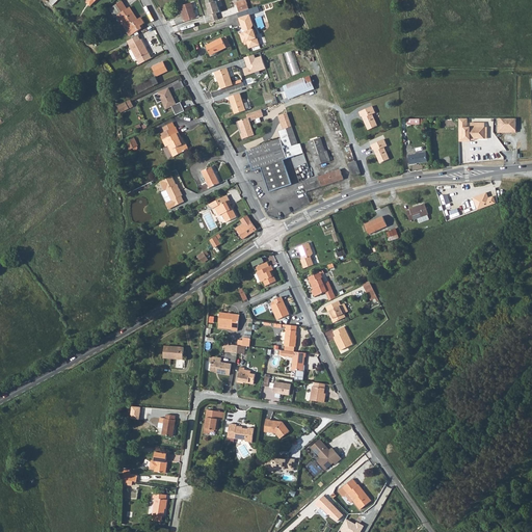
[(213,0),(208,0),(206,1),(210,15),(216,12),(219,11),(216,1),(214,2),(213,0)]
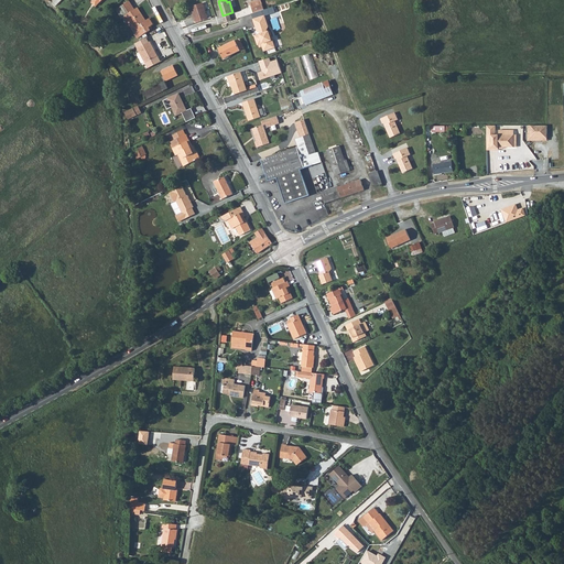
[(130,1),(116,10),(121,18),(122,18),(125,15),(129,22),(130,21),(134,28),(138,32),(141,35),(151,30),(149,28),(151,25),(153,24),(150,18),(147,20),(144,21),(140,14),(142,13),(138,8),(136,9),(130,1)]
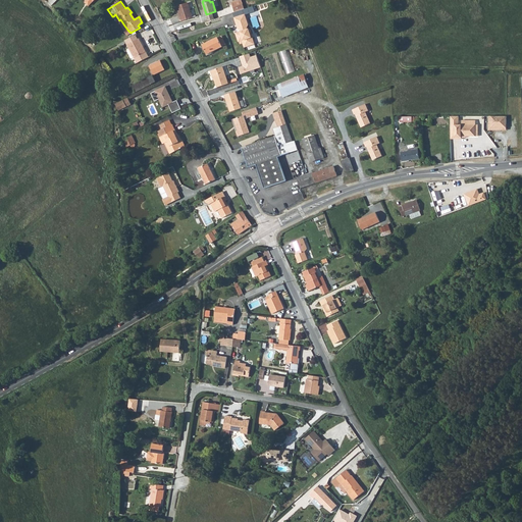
[(192,15),(187,2),(176,6),(181,20),(192,17),(192,15)]
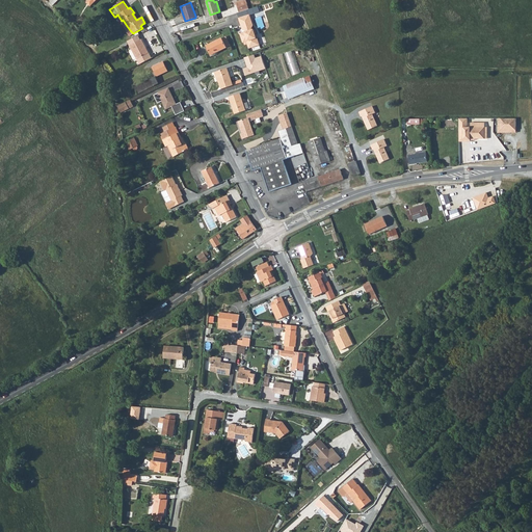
[(247,10),(249,9),(247,4),(237,7),(239,12),(247,10)]
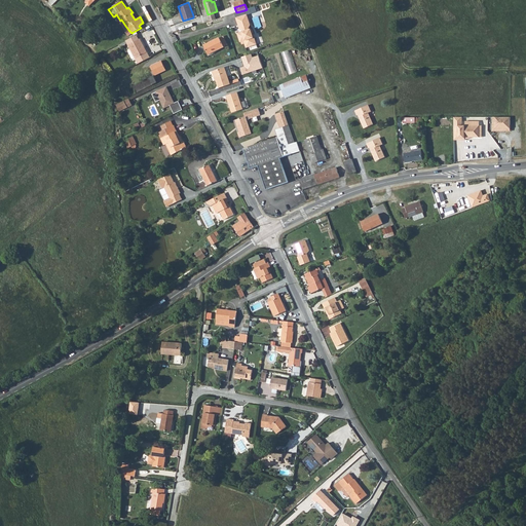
[(257,11),(255,6),(247,9),(245,10),(246,15),(257,11)]
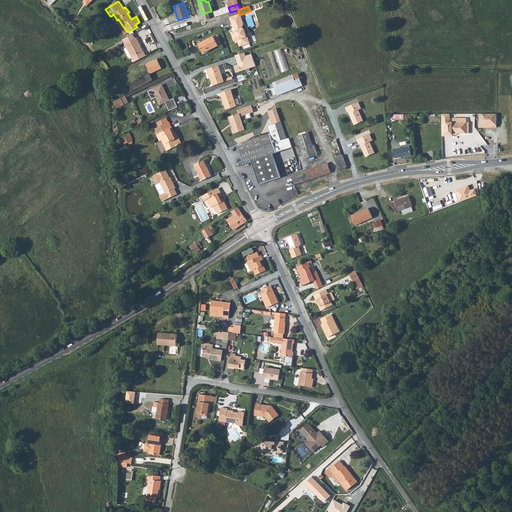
[(230,12),(228,13),(230,18),(239,15),(238,10),(230,12)]
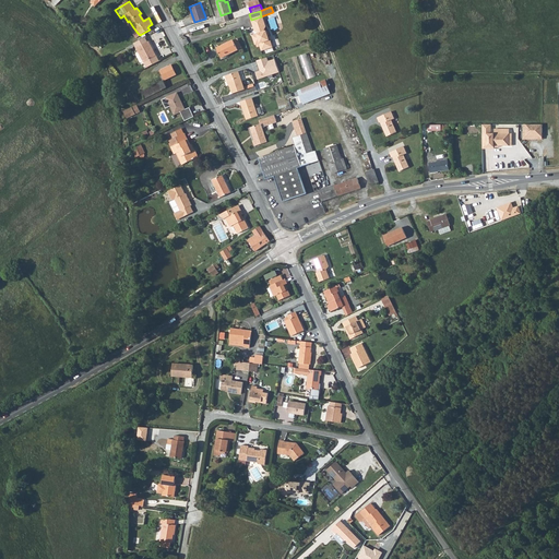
[(227,13),(221,15),(223,23),(229,21),(227,13)]
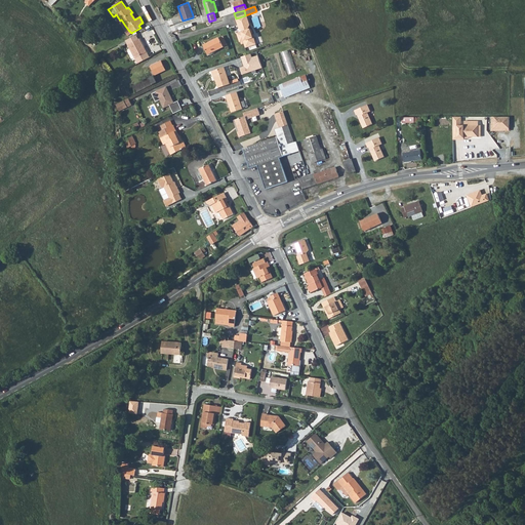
[(249,25),(245,15),(236,18),(239,28),(242,30),(243,32),(237,34),(240,42),(241,41),(242,45),(245,44),(246,47),(255,45),(251,35),(253,34),(251,29),(248,30),(247,28),(249,25)]
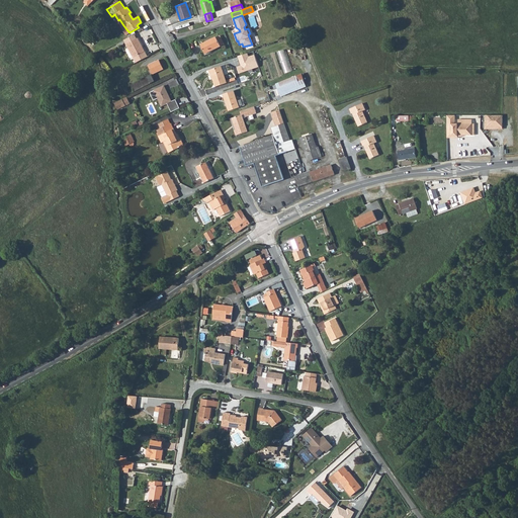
[(221,46),(221,45),(217,37),(216,36),(200,45),(205,54),(221,46)]
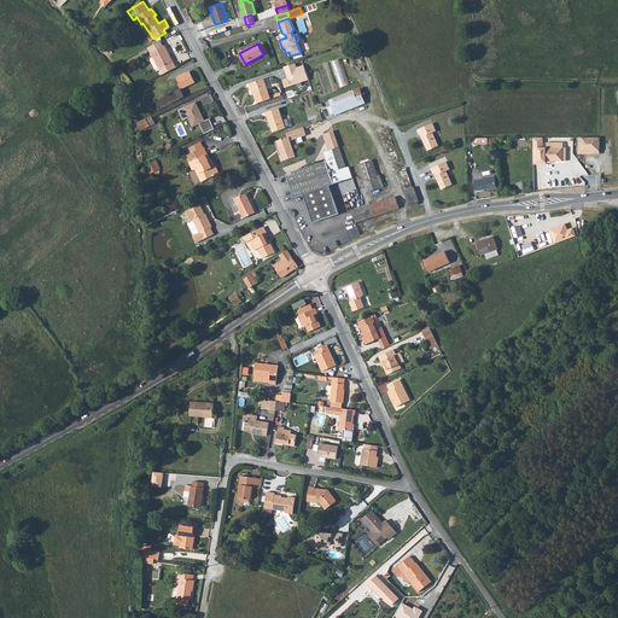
[(163,76),(176,69),(174,63),(173,63),(169,57),(170,57),(165,47),(152,53),(155,58),(156,58),(162,68),(161,69),(163,76)]
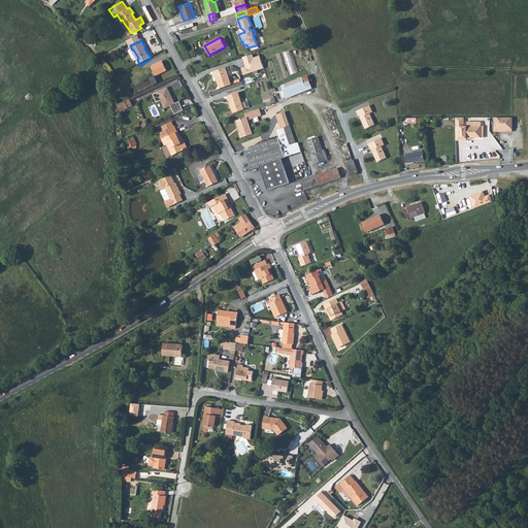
[(284,52),(290,74),(298,72),(292,50),(284,52)]
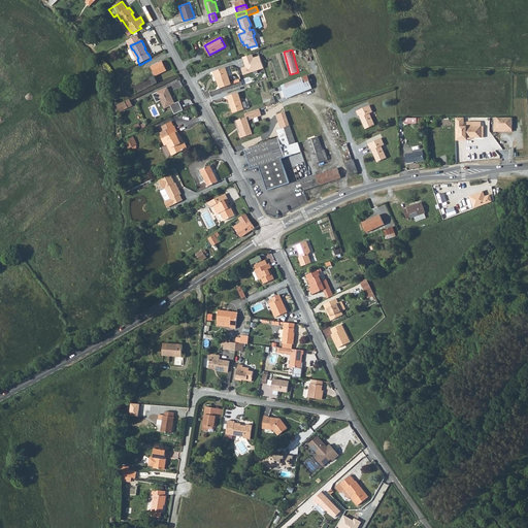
[(253,54),(243,58),(245,66),(241,68),(243,75),(264,69),(260,56),(254,57),(253,54)]
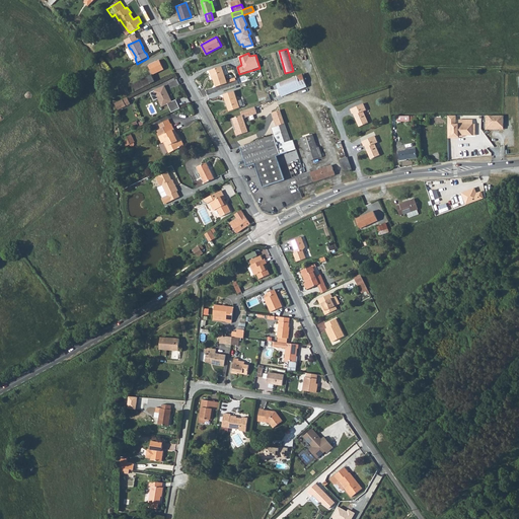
[(151,75),(152,75),(153,74),(163,69),(159,60),(149,65),(151,69),(149,70),(151,75)]
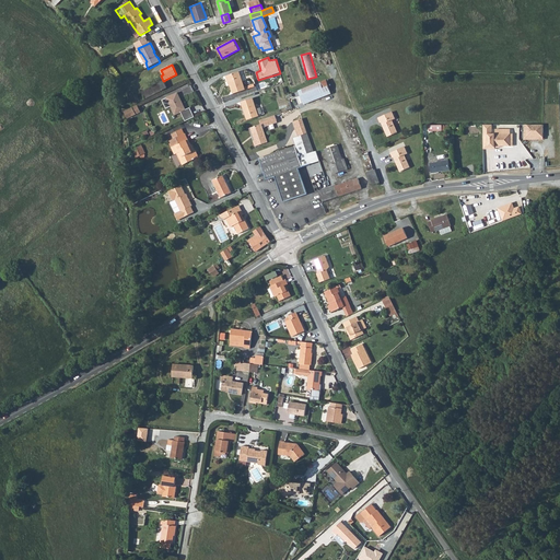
[(245,90),(238,71),(228,76),(233,94),(245,90)]
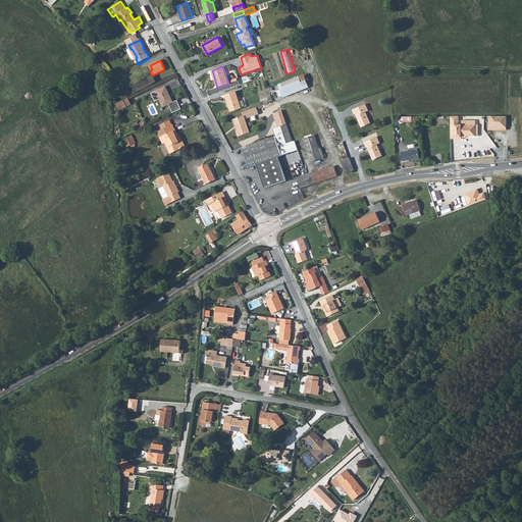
[(306,81),(304,74),(278,84),(283,97),(309,88),(306,81)]
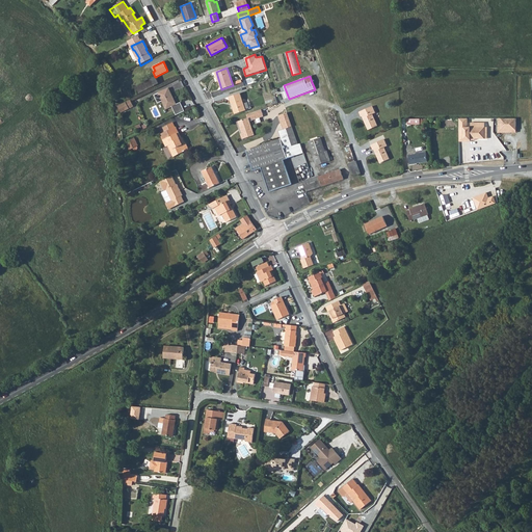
[(136,90),(138,95),(159,84),(156,77),(155,77),(134,87),(136,90)]
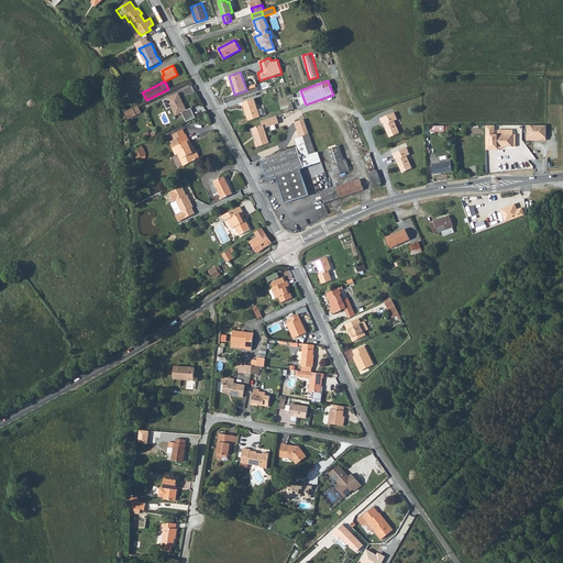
[(133,106),(141,102),(140,98),(138,95),(135,96),(134,92),(129,95),(133,106)]
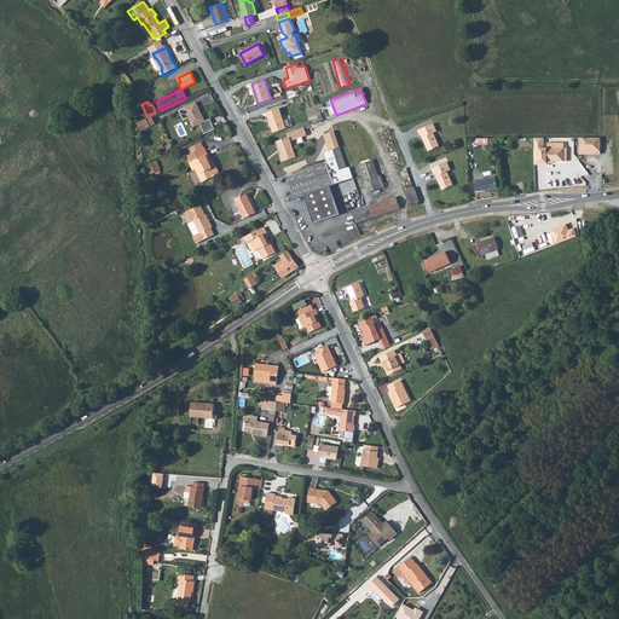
[(206,121),(196,102),(184,108),(194,127),(200,123),(204,133),(214,129),(209,119),(206,121)]
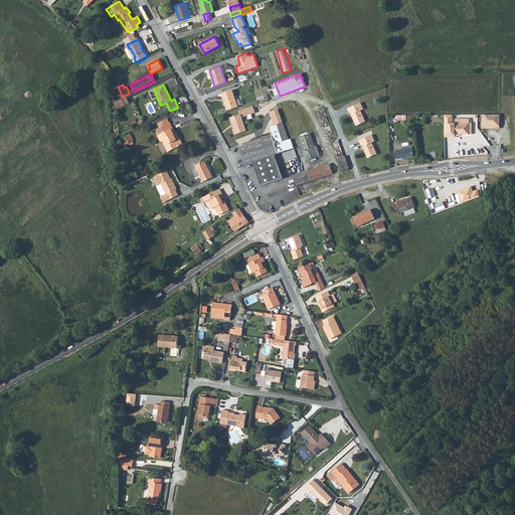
[(238,107),(232,90),(221,94),(223,99),(224,98),(227,105),(226,105),(227,110),(238,107)]
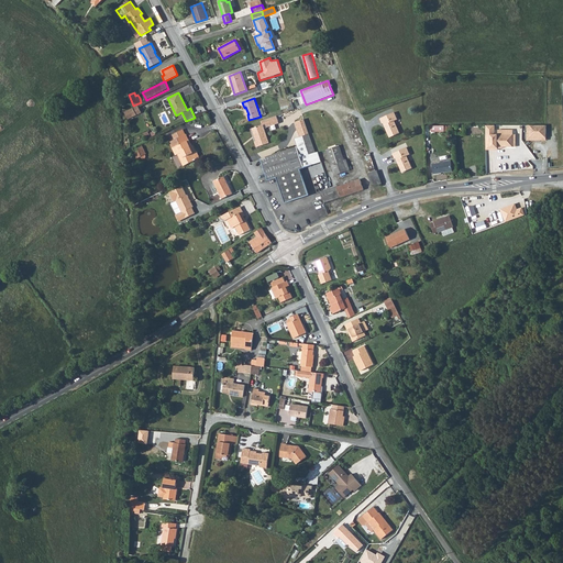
[(133,108),(124,112),(128,119),(136,114),(133,108)]
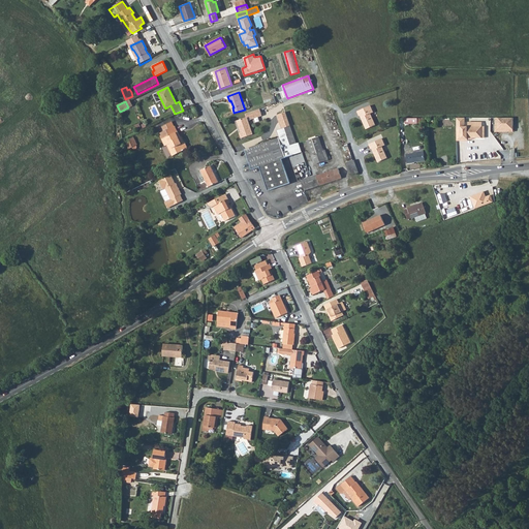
[(373,112),(371,105),(356,112),(359,116),(361,116),(366,129),(375,125),(370,114),(373,112)]
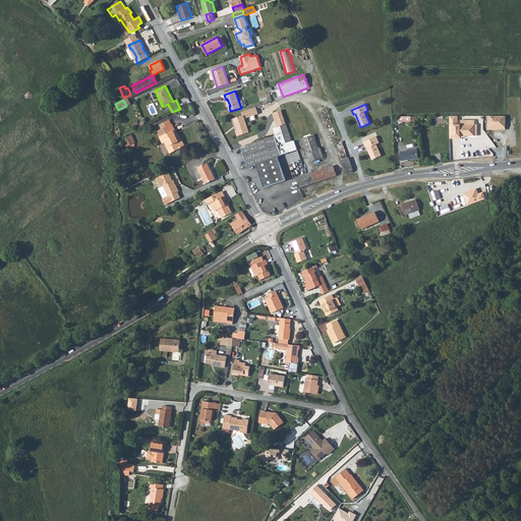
[(231,119),(233,119),(237,130),(235,131),(237,136),(248,132),(244,119),(246,118),(246,117),(255,115),(254,113),(257,112),(256,107),(230,115),(231,119)]
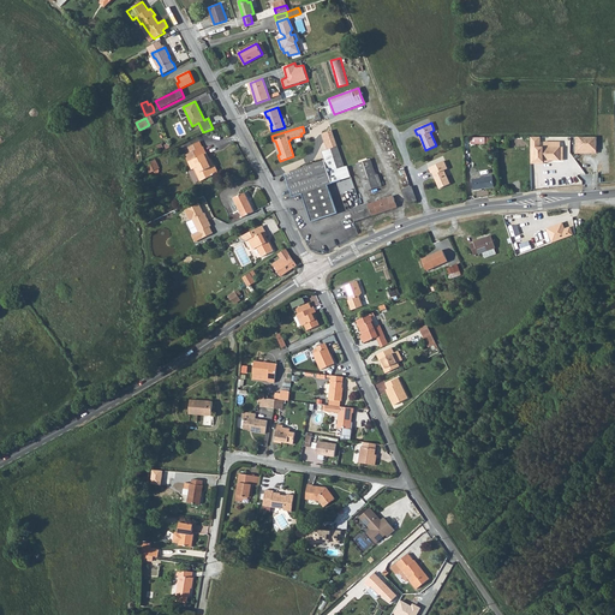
[(327,149),(330,148),(338,147),(332,130),(326,132),(322,133),(327,149)]
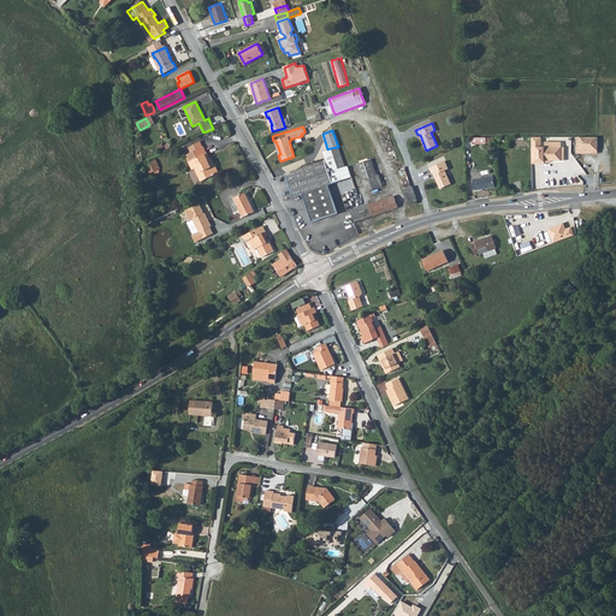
[(187,142),(189,146),(200,141),(197,136),(187,142)]
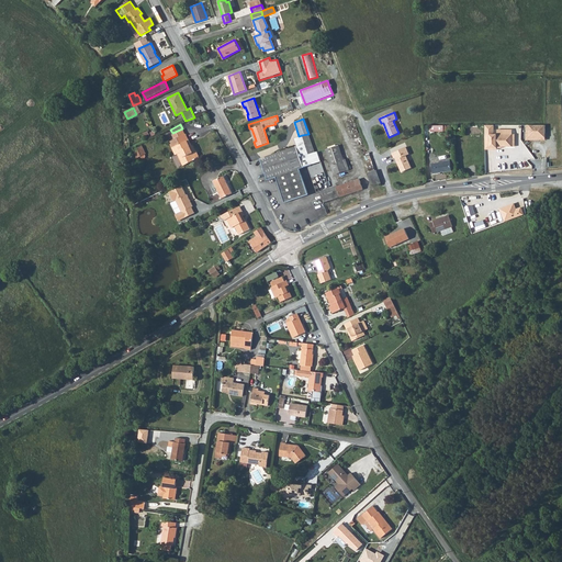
[(546,125),(529,125),(529,137),(546,137),(546,125)]
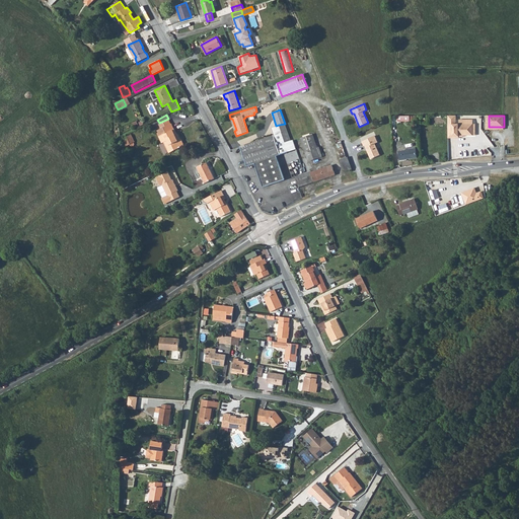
[(172,152),(184,145),(181,139),(180,140),(179,140),(176,134),(174,130),(171,124),(171,125),(168,119),(159,123),(161,129),(156,131),(162,143),(164,142),(167,141),(172,152)]
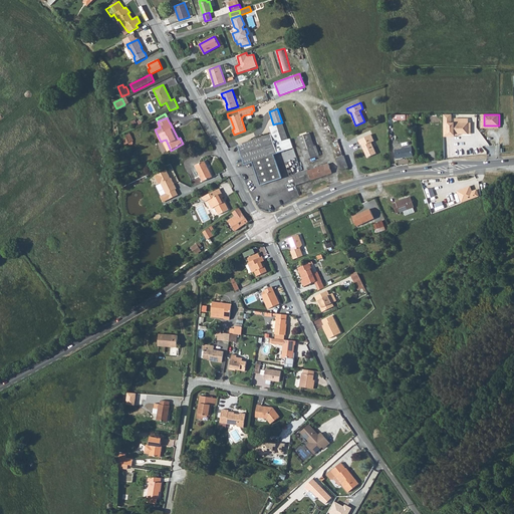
[(282,122),(276,123),(282,140),(282,142),(288,140),(282,122)]
